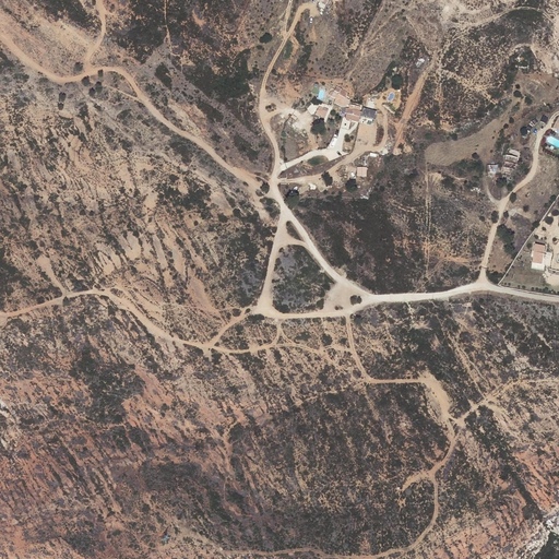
[(345,90),(340,86),(335,83),(333,87),(332,88),(331,87),(330,90),(329,88),(328,92),(330,93),(330,94),(334,96),(332,100),(339,104),(345,90)]
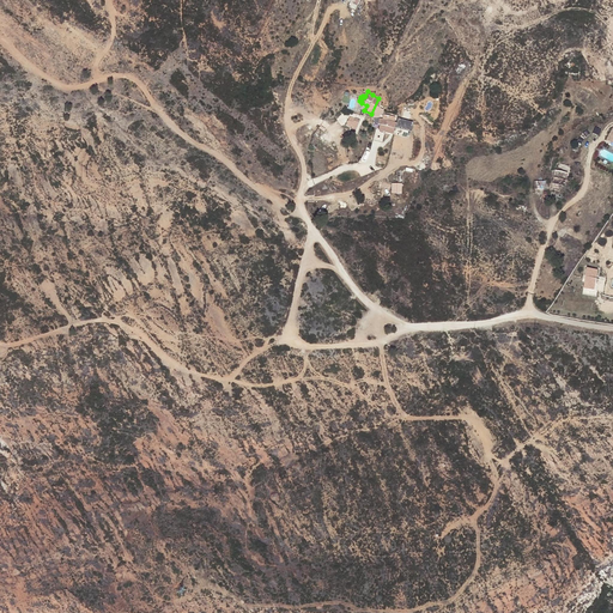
[(398,117),(394,127),(412,133),(416,123),(398,117)]
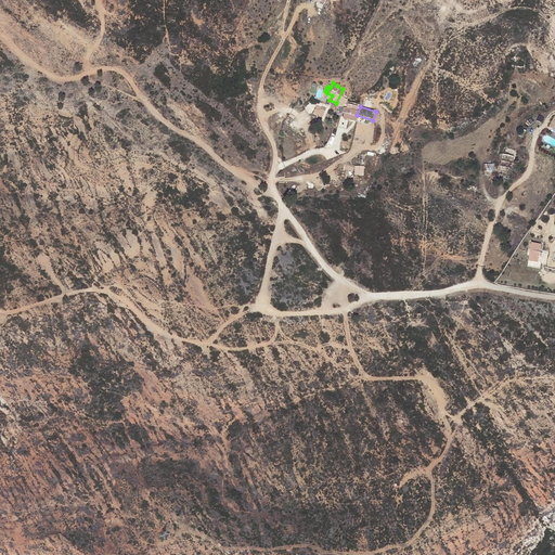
[(499,165),(507,167),(515,168),(516,163),(512,162),(514,155),(501,153),(499,165)]
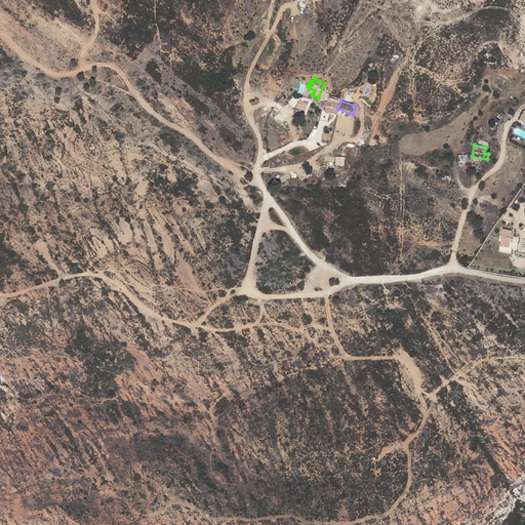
[(335,165),(345,165),(345,157),(335,157),(335,165)]
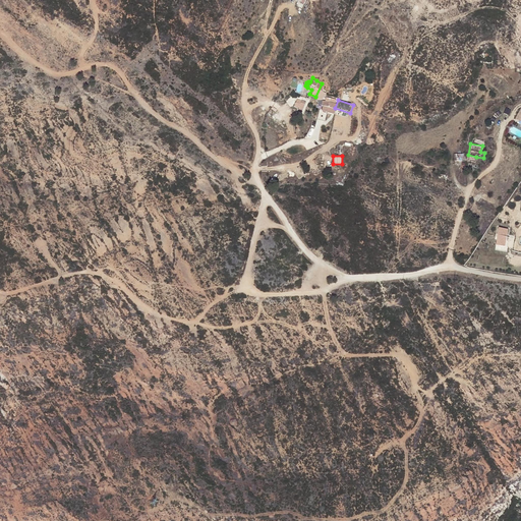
[(507,235),(499,234),(497,243),(506,245),(507,235)]
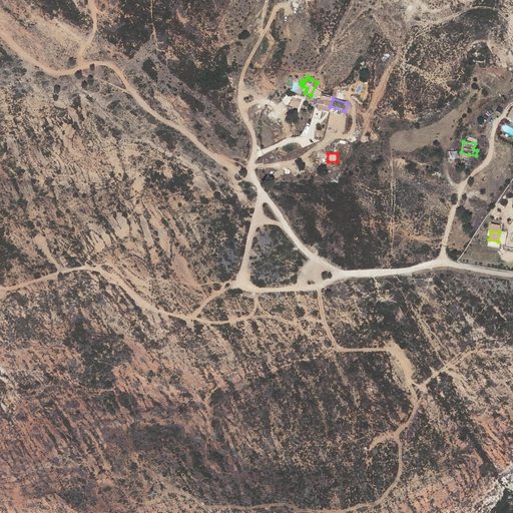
All buildings are outlined.
